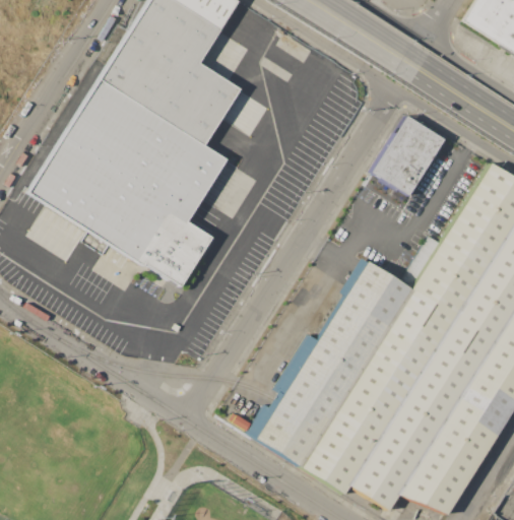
[(151,0),(238,0),(240,1),(201,63),(242,89),(206,144),(103,79),(151,0)]
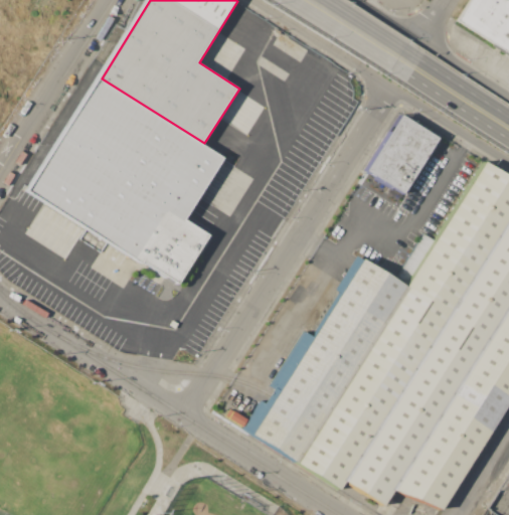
[(508,49),(462,20),(474,0),(508,0),(508,49)]
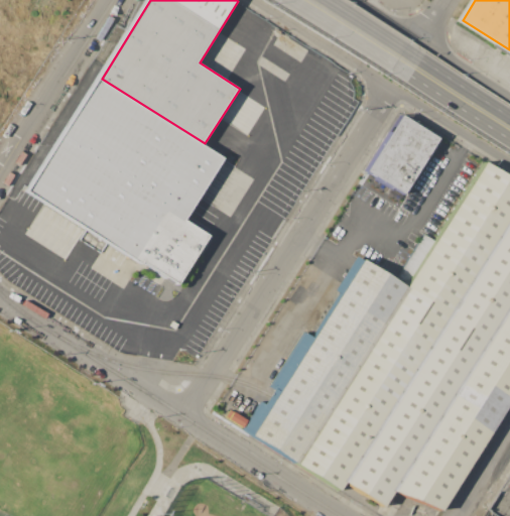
[(102,79),(205,143),(227,157),(187,220),(212,235),(181,284),(146,261),(144,264),(30,191),(102,79)]
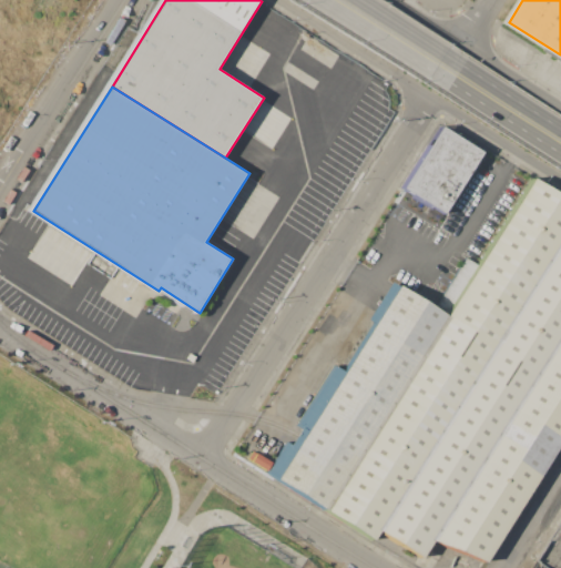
[(446,127),(488,152),(444,222),(429,212),(434,204),(407,188),(446,127)]
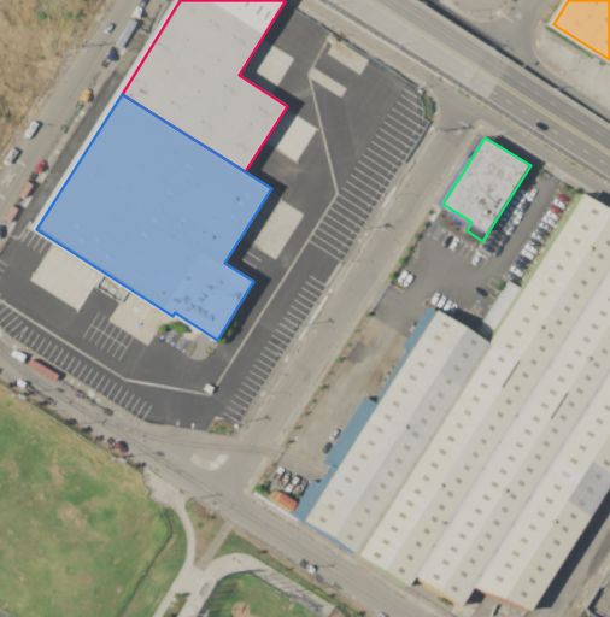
[(584,193),(609,209),(609,487),(532,611),(475,588),(463,606),(417,577),(411,587),(295,513),(317,480),(323,482),(329,471),(334,465),(328,462),(370,397),(380,403),(412,351),(406,346),(432,306),(477,335),(514,280),(525,286),(584,193)]
